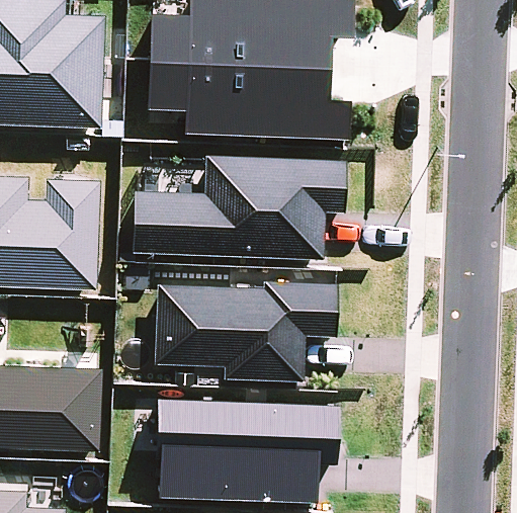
[(66,0),(0,0),(0,125),(101,132),(106,16),(66,14),(66,0)]
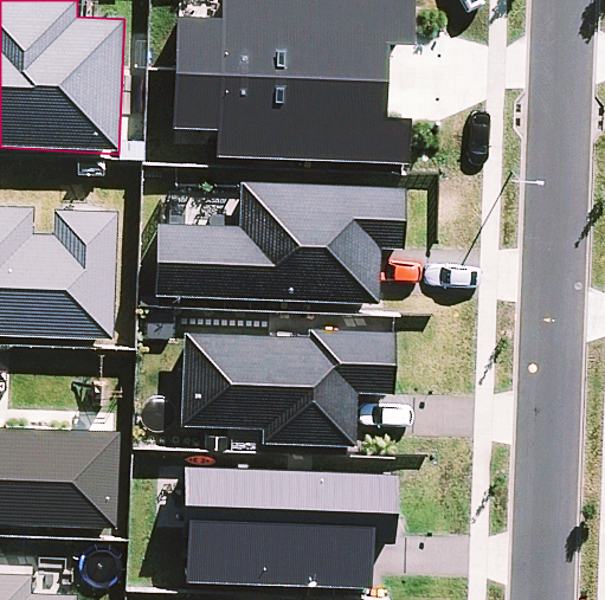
[(217,129),(216,157),(406,163),(407,103),(388,103),(391,44),(413,45),(414,0),(220,0),(220,18),(177,15),(173,128),(217,129)]
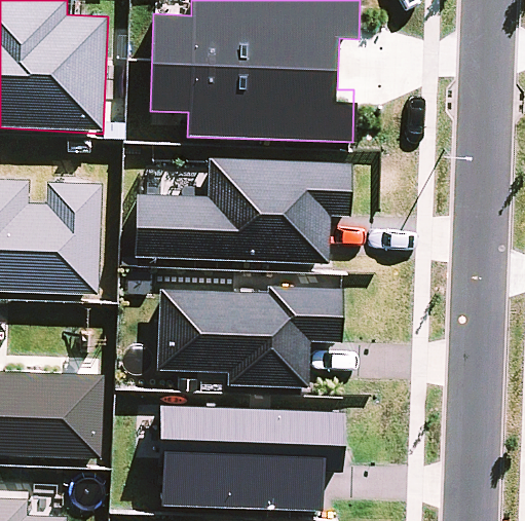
[(350,217),(352,164),(205,160),(204,197),(137,195),(136,258),(328,264),(329,216),(350,217)]
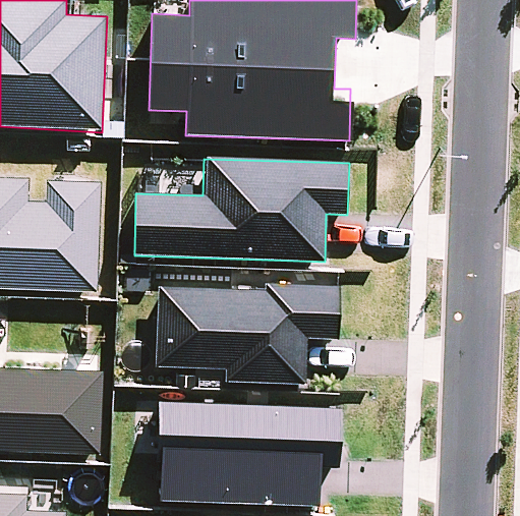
[(29,177),(0,176),(0,286),(99,289),(102,182),(29,180),(29,177)]
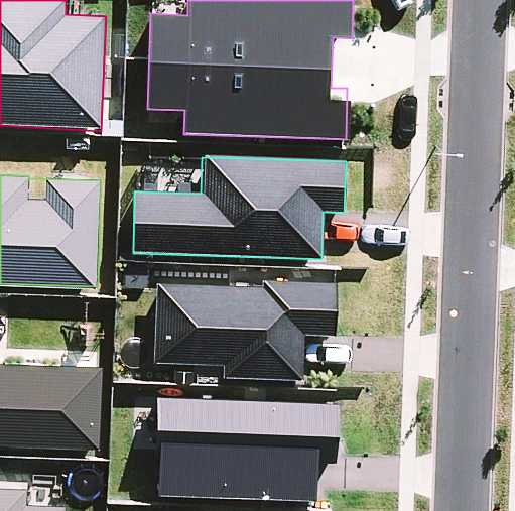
[(223,379),(303,378),(302,336),(336,335),(336,282),(155,284),(155,364),(223,364),(223,379)]
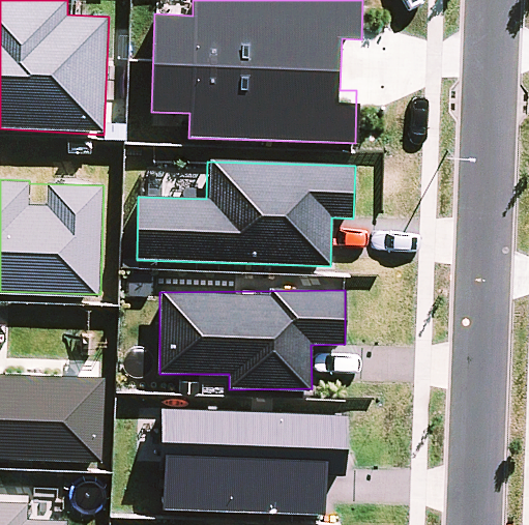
[(0,459),(103,462),(105,377),(0,373),(0,459)]
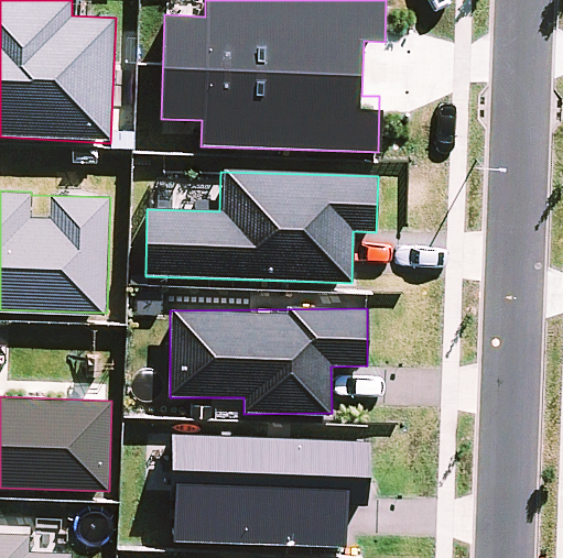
[(347,505),(367,505),(369,440),(173,434),(169,540),(346,546),(347,505)]
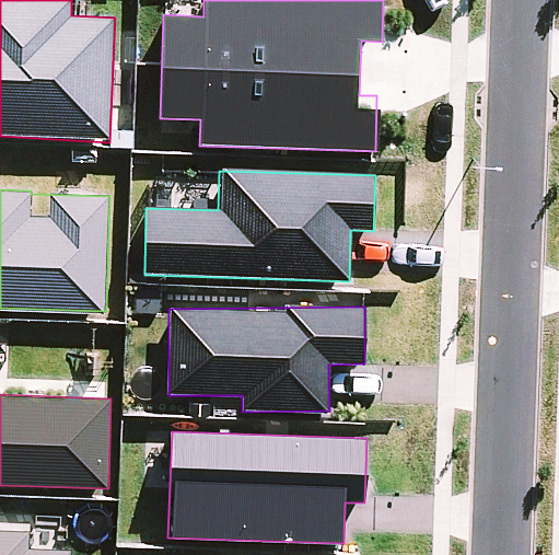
[(30,528),(0,527),(0,554),(71,554),(71,551),(30,528)]
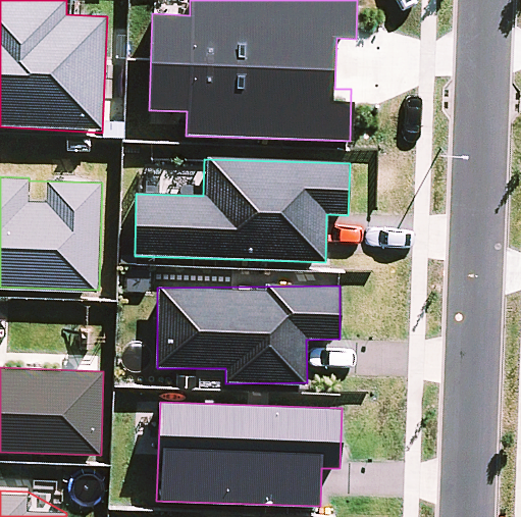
All buildings are outlined.
